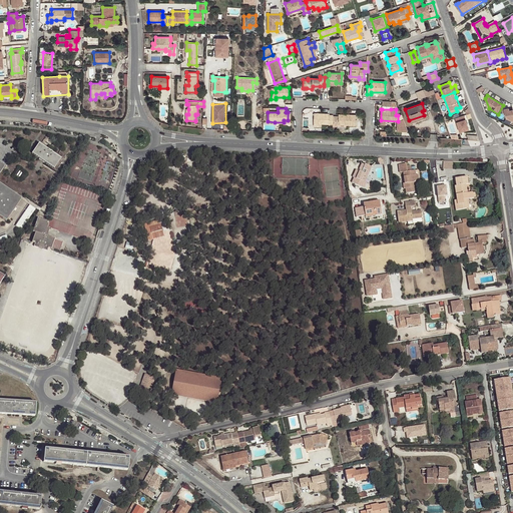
[(424,115),(409,120),(410,123),(427,117),(424,110),(422,111),(424,115)]
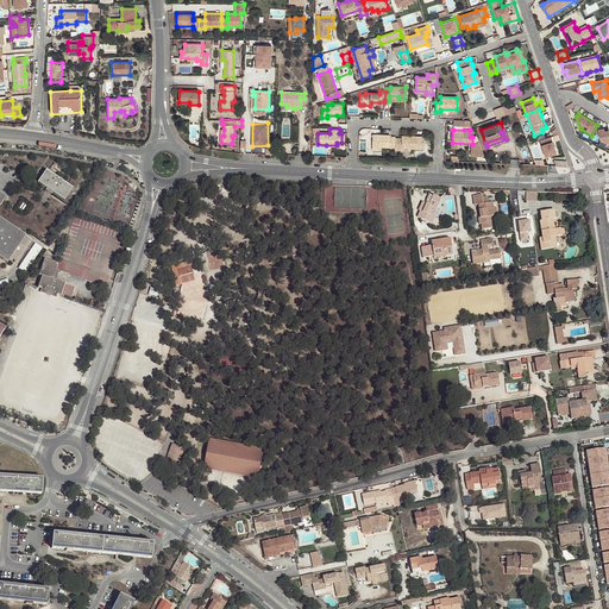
[(395,138),(395,137),(391,137),(391,136),(372,135),(372,146),(382,148),(390,148),(390,149),(395,149),(395,138)]
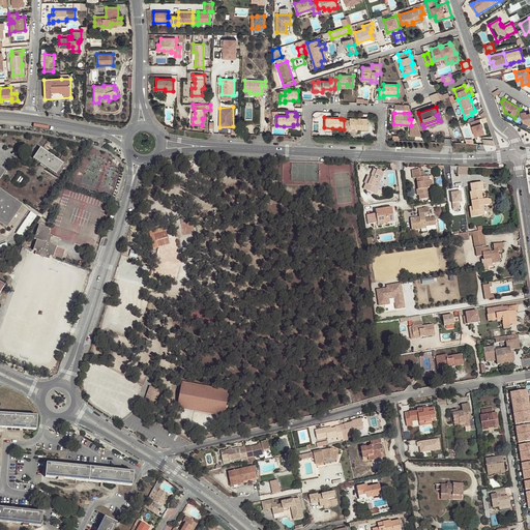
[(350,120),(344,120),(344,129),(357,129),(367,129),(367,119),(350,118),(350,120)]
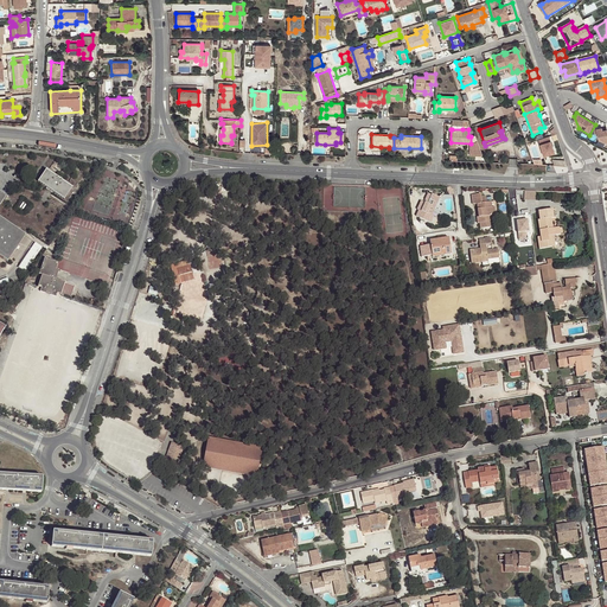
[(551,135),(540,139),(544,157),(556,152),(551,135)]
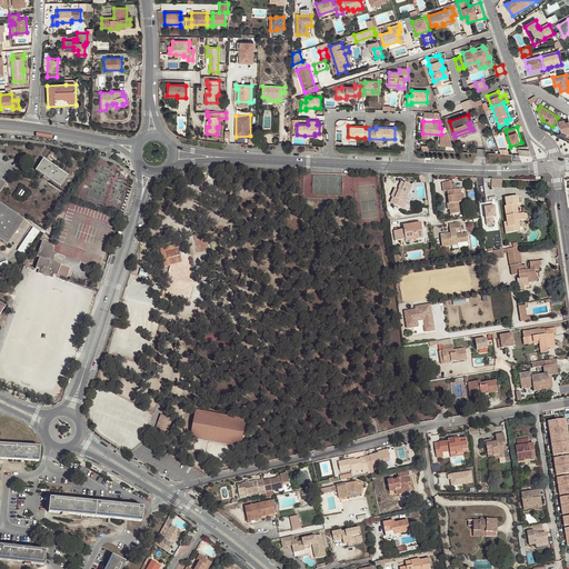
[(36,170),(45,176),(46,177),(50,179),(60,187),(68,176),(43,159),(36,170)]
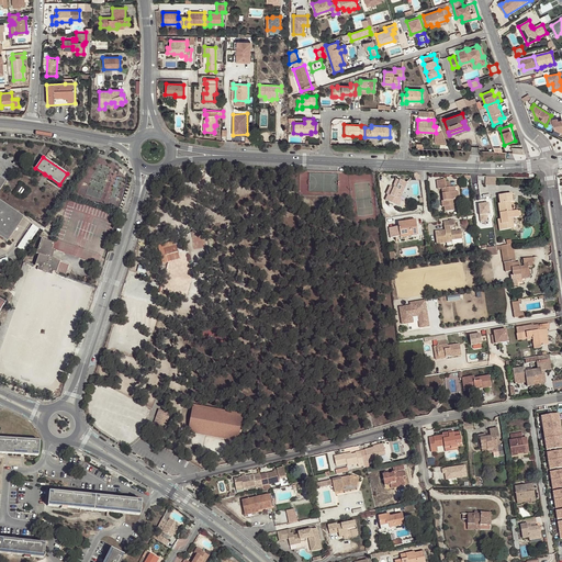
[(0,237),(7,242),(23,218),(0,202),(0,189),(6,181),(0,178),(0,177),(0,237)]
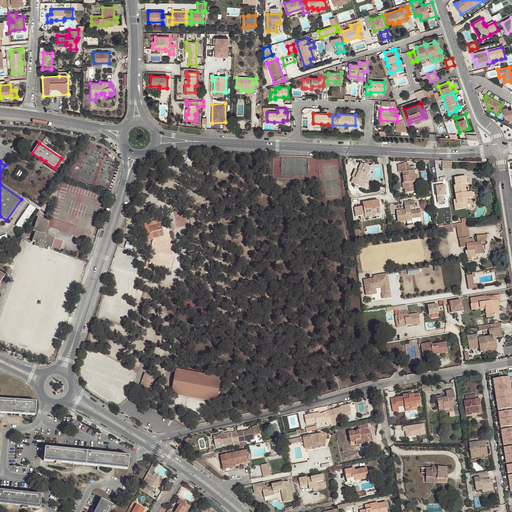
[(364,174),(366,175),(370,167),(365,164),(364,165),(361,164),(358,169),(359,170),(358,172),(357,171),(353,178),(351,182),(363,188),(365,183),(364,182),(361,181),(364,174)]
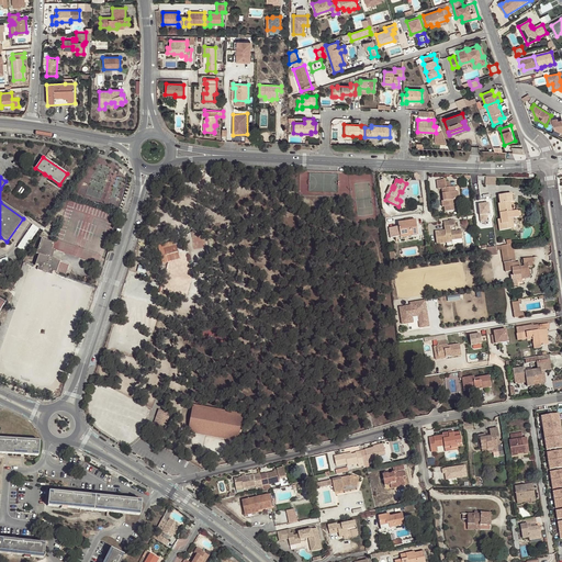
[(442,189),(442,193),(444,198),(444,202),(441,202),(442,206),(445,206),(445,212),(457,210),(456,200),(458,200),(458,192),(456,192),(454,187),(450,188),(449,181),(446,182),(445,180),(437,180),(438,189),(442,189)]
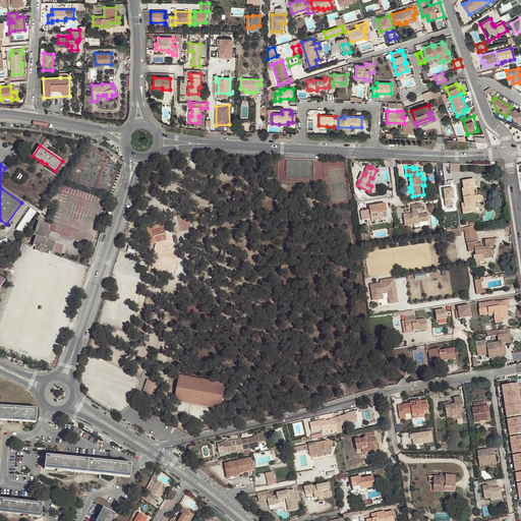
[(464,204),(462,204),(463,214),(474,212),(473,208),(475,207),(475,201),(480,200),(479,195),(474,196),(473,187),(475,187),(475,186),(474,180),(462,181),(463,188),(462,189),(464,204)]
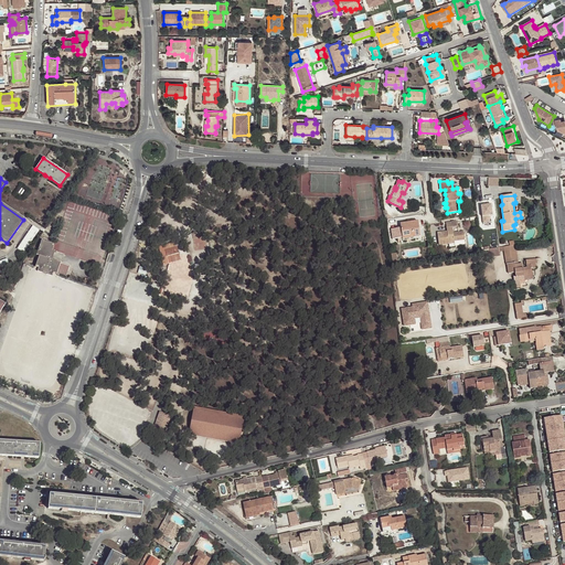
[(491,205),(480,206),(483,224),(490,223),(489,216),(492,216),(491,205)]
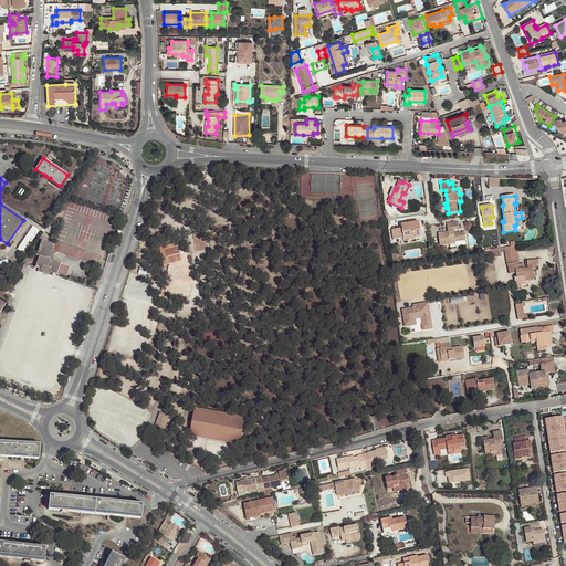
[(388,240),(404,238),(415,237),(415,238),(420,238),(418,222),(401,224),(401,229),(387,231),(388,240)]
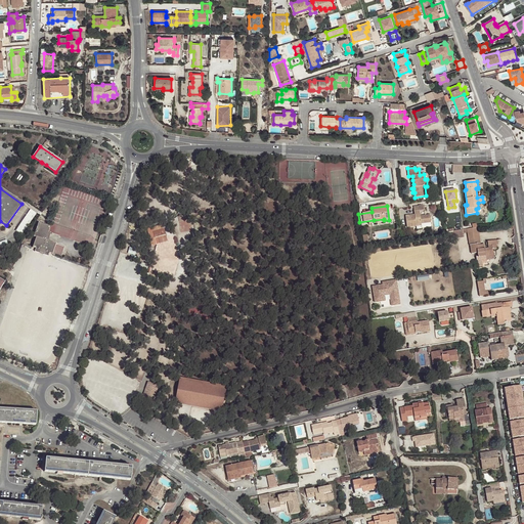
[(425,210),(424,206),(413,207),(415,215),(405,216),(407,227),(416,226),(416,224),(421,224),(421,221),(425,221),(426,223),(430,222),(429,215),(425,215),(424,216),(423,210),(425,210)]
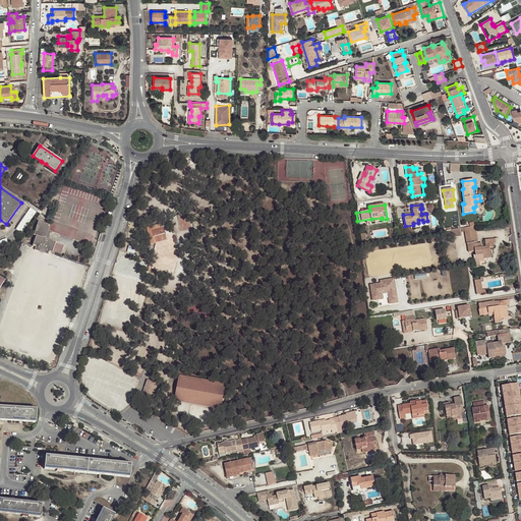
[(22,233),(37,212),(31,208),(16,229),(22,233)]
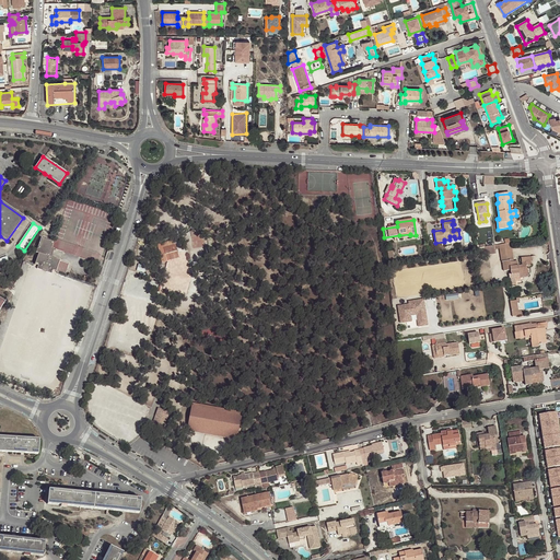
[(46,241),(42,238),(36,253),(38,253),(35,264),(38,265),(37,268),(42,270),(43,269),(47,270),(46,271),(51,273),(53,270),(65,275),(68,264),(51,258),(48,257),(50,253),(53,254),(54,249),(50,248),(53,244),(50,244),(46,242),(46,241)]
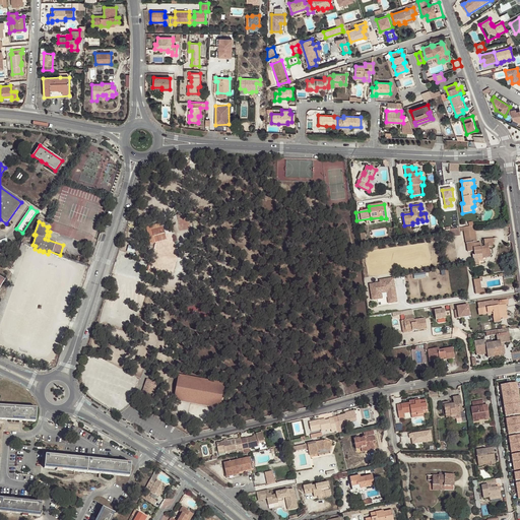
[(157,236),(165,234),(164,228),(161,228),(160,223),(151,225),(153,231),(152,231),(154,240),(149,241),(150,244),(155,243),(158,242),(157,236)]
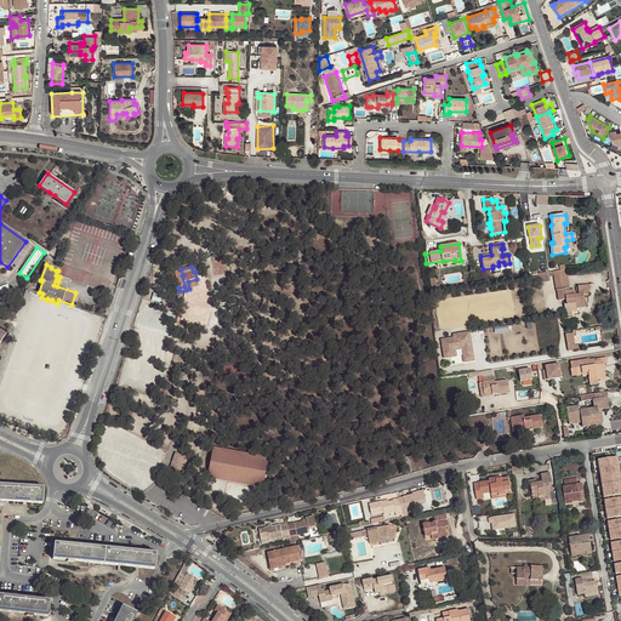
[(531,275),(530,275),(531,283),(537,281),(539,283),(548,281),(548,277),(547,273),(537,274),(531,275)]
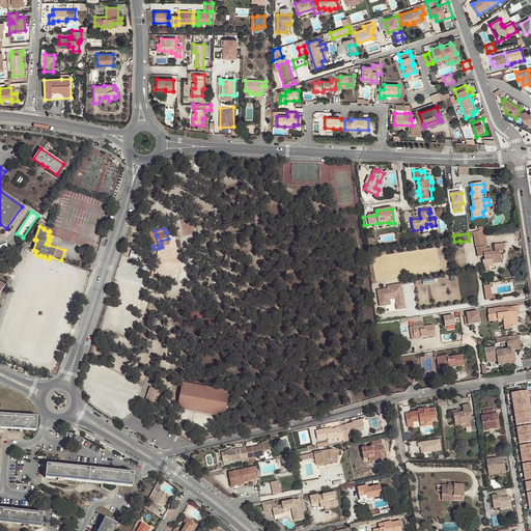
[(476,248),(477,257),(479,257),(482,256),(490,255),(499,254),(499,253),(503,252),(503,248),(504,248),(504,244),(495,245),(496,251),(494,251),(493,249),(492,250),(491,248),(486,248),(485,240),(474,241),(475,248),(476,248)]
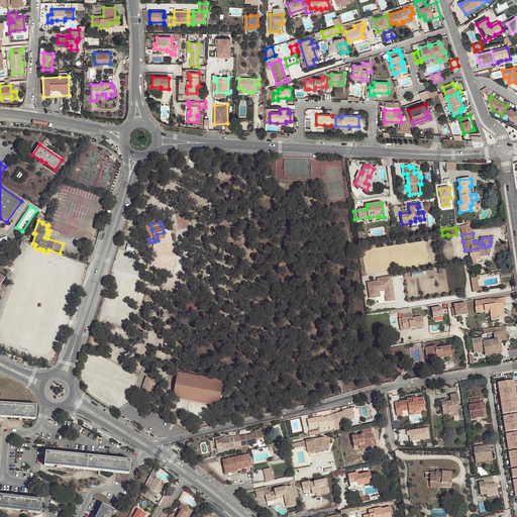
[(0,245),(9,242),(7,235),(0,237),(0,245)]
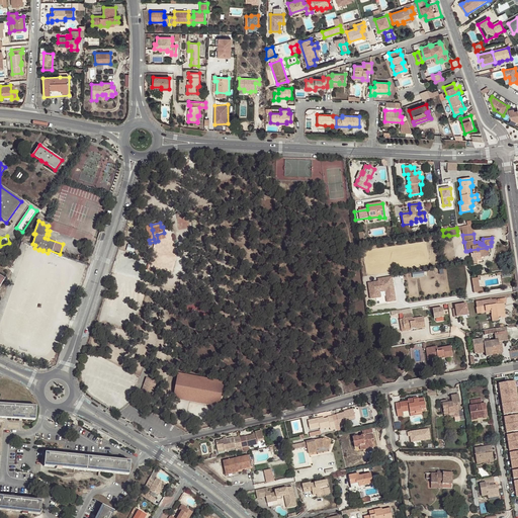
[(478,249),(470,250),(472,262),(477,262),(477,260),(481,260),(481,256),(488,255),(487,248),(478,249)]
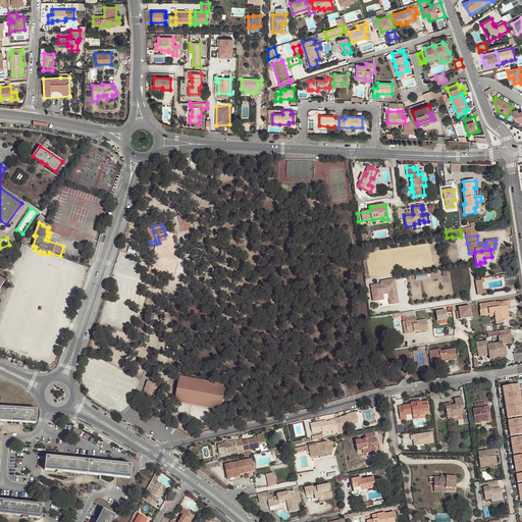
[(389,305),(399,304),(396,279),(380,281),(381,283),(370,285),(373,302),(383,300),(383,295),(387,295),(389,305)]
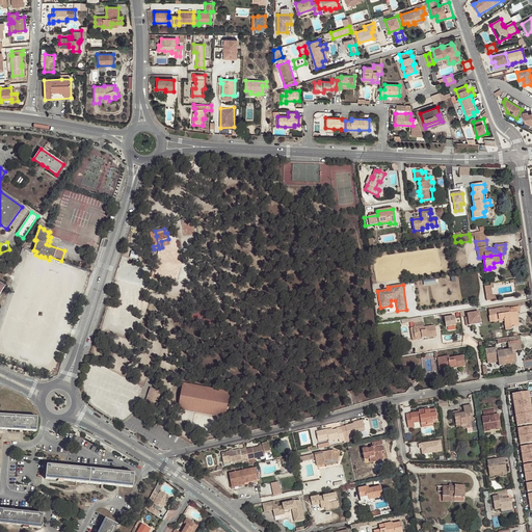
[(484,287),(486,300),(493,299),(493,296),(490,287),(490,286),(484,287)]
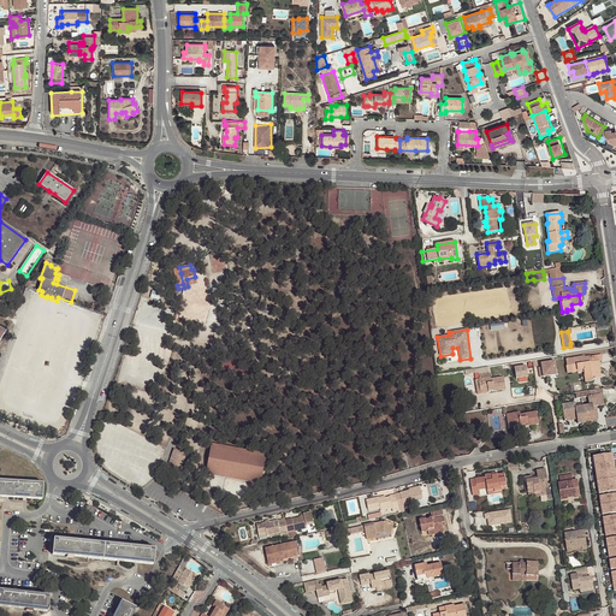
[(584,356),(570,359),(572,372),(578,372),(578,371),(584,369),(584,372),(585,375),(592,374),(592,379),(600,378),(599,367),(597,366),(596,361),(599,361),(602,361),(602,355),(585,357),(584,356)]
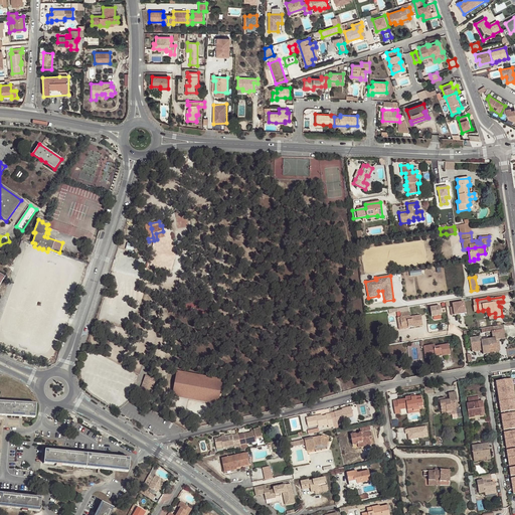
[(452,316),(459,315),(459,313),(466,312),(464,303),(453,304),(453,307),(451,308),(452,316)]
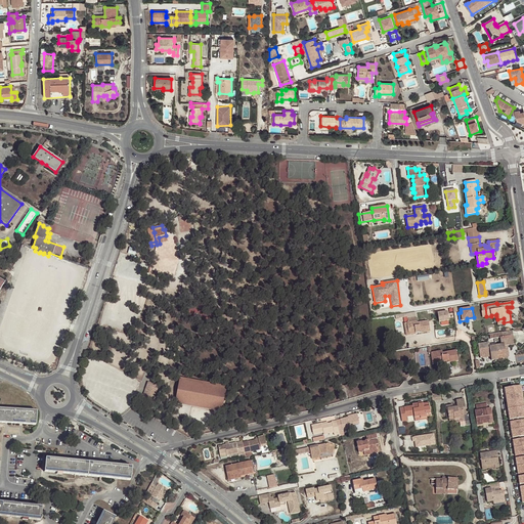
[(438,313),(439,322),(449,320),(447,311),(438,313)]
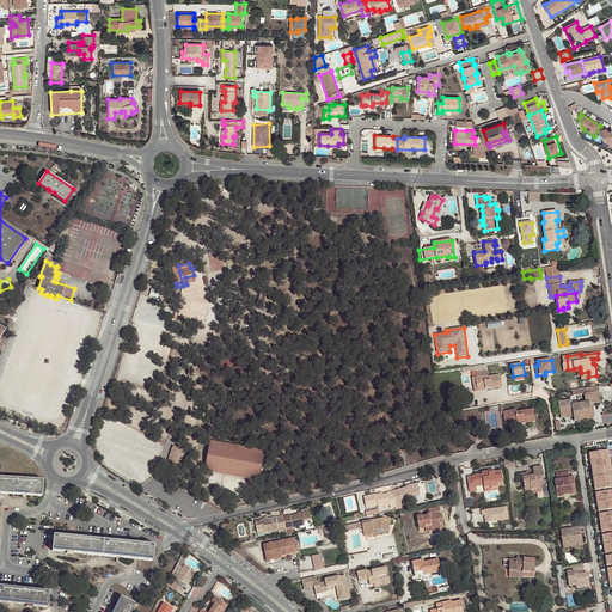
[(477,378),(476,378),(477,387),(484,386),(485,389),(501,387),(500,375),(487,377),(485,371),(476,372),(477,378)]
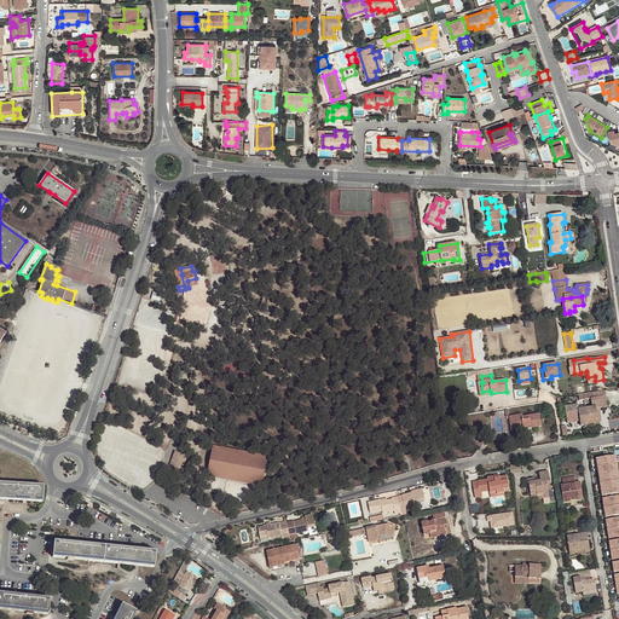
[(482,392),(481,382),(478,382),(480,395),(491,393),(490,391),(482,392)]
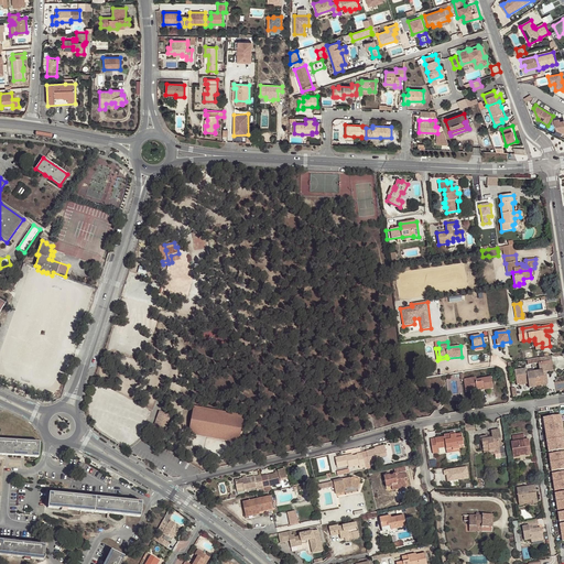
[(552,370),(551,361),(539,362),(540,370),(533,371),(527,372),(527,370),(527,368),(514,370),(517,386),(529,383),(529,388),(537,388),(537,386),(542,386),(544,381),(543,372),(546,371),(552,370)]
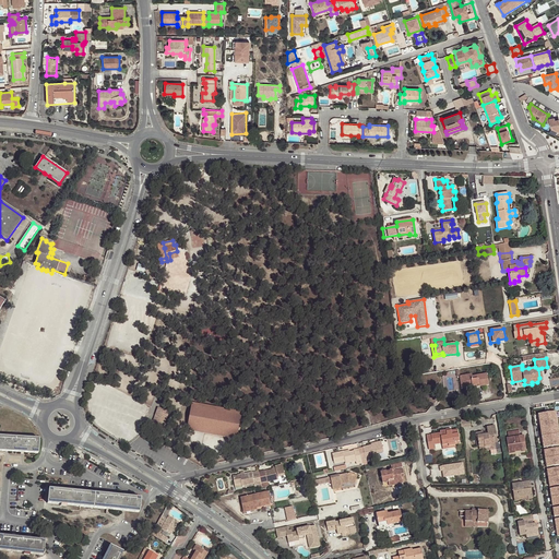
[(543,377),(542,368),(538,369),(539,378),(537,382),(532,382),(532,384),(532,385),(537,384),(538,384),(539,383),(540,382),(542,381),(542,380),(543,379),(543,378),(543,377)]
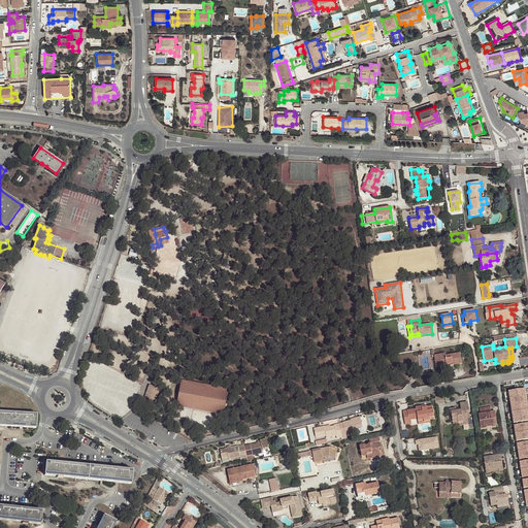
[(446,363),(446,366),(460,364),(459,353),(446,355),(446,354),(437,355),(438,364),(446,363)]
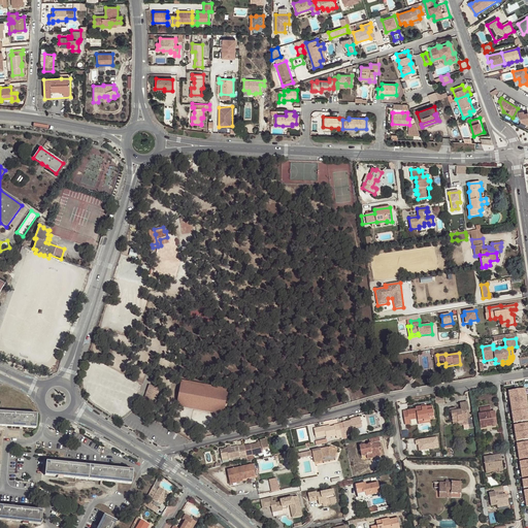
[(437,355),(434,355),(436,367),(446,366),(446,363),(438,364),(437,355)]
